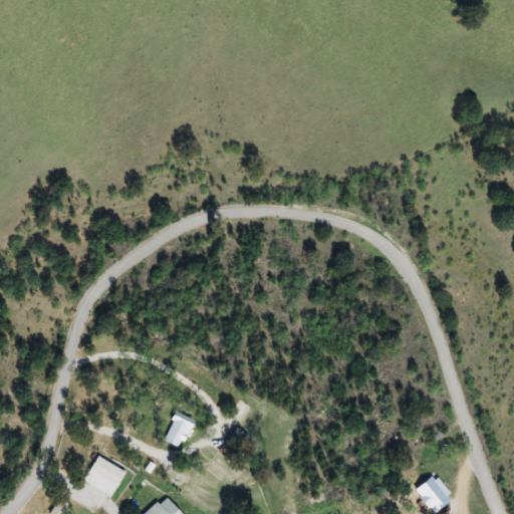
[(177,448),(193,430),(181,419),(165,437),(177,448)]
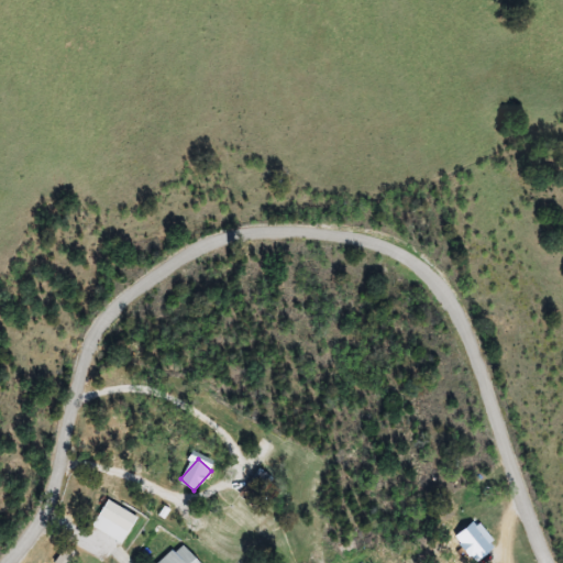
[(455,538),(476,562),(478,562),(486,556),(490,562),(497,562),(506,556),(476,520),(455,538)]
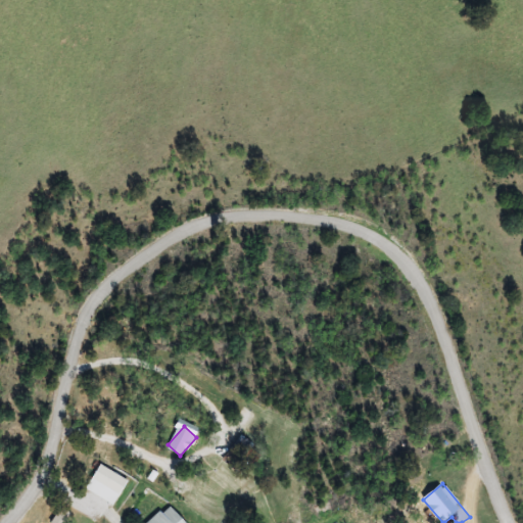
[(149,522),(187,522),(171,505),(149,522)]
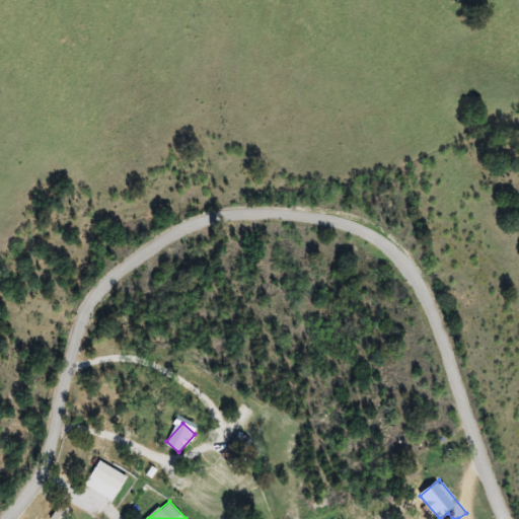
[(67,518),(73,512),(63,505),(53,518),(67,518)]
